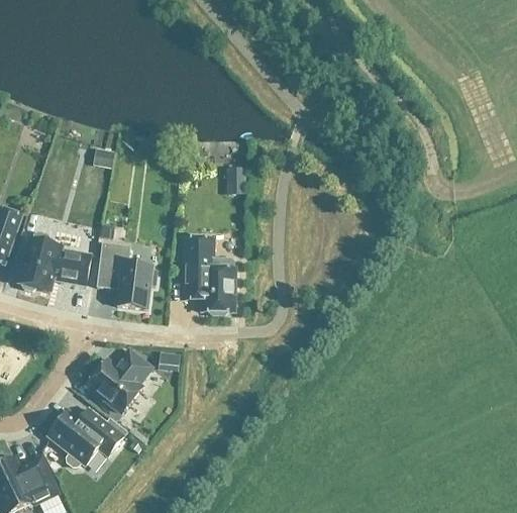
[(0,261),(3,263),(20,214),(0,206),(0,261)]
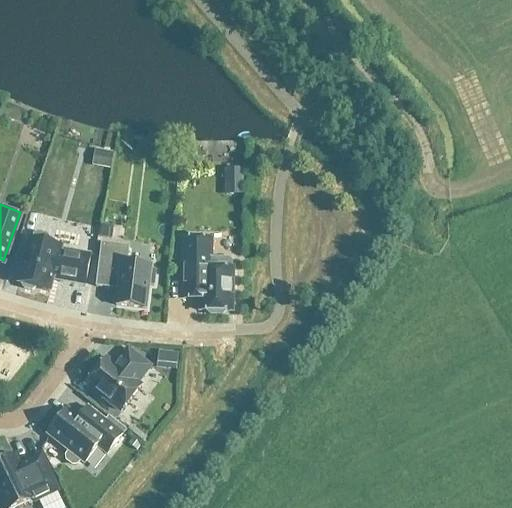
[(47,240),(48,235),(46,231),(37,229),(33,231),(32,236),(30,235),(18,280),(21,280),(22,284),(31,287),(35,284),(49,288),(52,274),(59,276),(58,278),(84,282),(90,251),(60,245),(61,243),(47,240)]
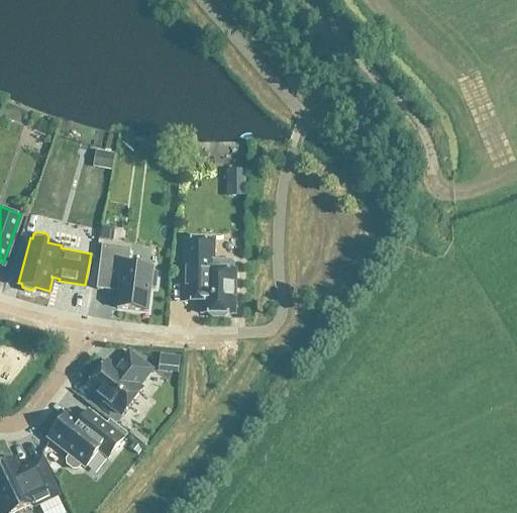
[(184,237),(184,274),(183,298),(201,298),(201,310),(208,310),(211,314),(223,315),(227,311),(233,311),(234,268),(233,268),(233,261),(230,258),(212,258),(212,237),(184,237)]
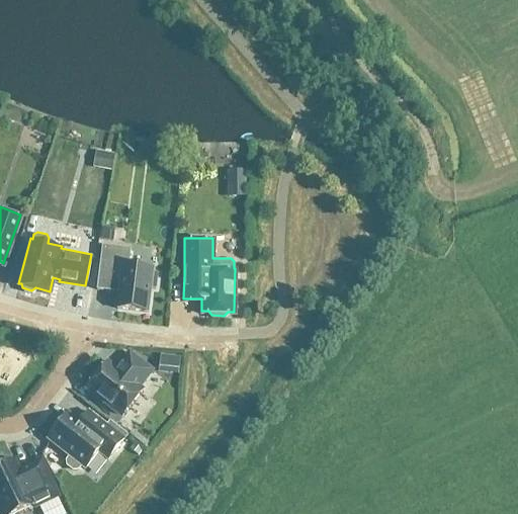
[(130,246),(101,242),(96,286),(110,288),(110,285),(118,286),(116,305),(148,309),(151,285),(155,285),(157,270),(153,269),(153,265),(127,261),(130,246)]
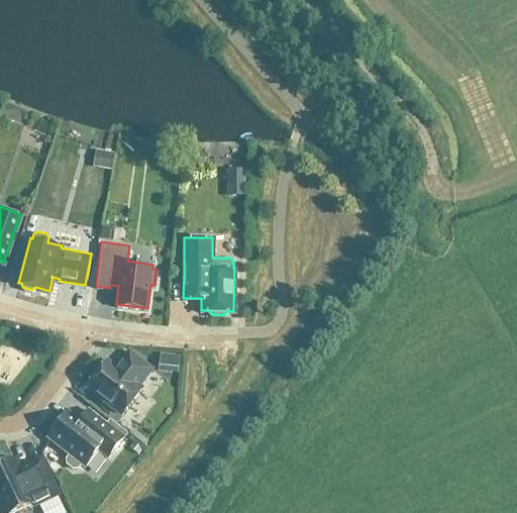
[(88,286),(85,305),(93,307),(97,287),(88,286)]
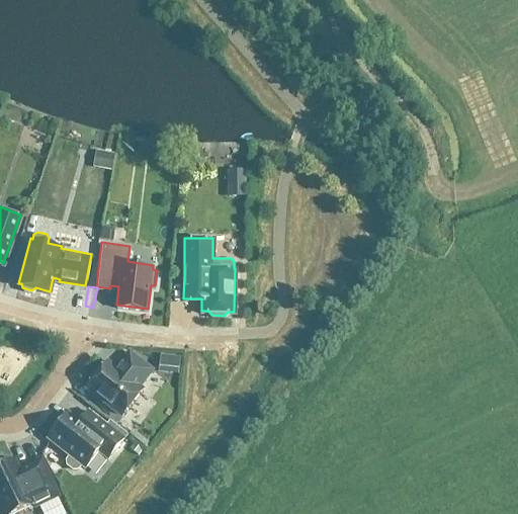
[(87,384),(122,412),(141,388),(137,384),(150,367),(128,351),(119,363),(120,364),(116,369),(106,360),(87,384)]
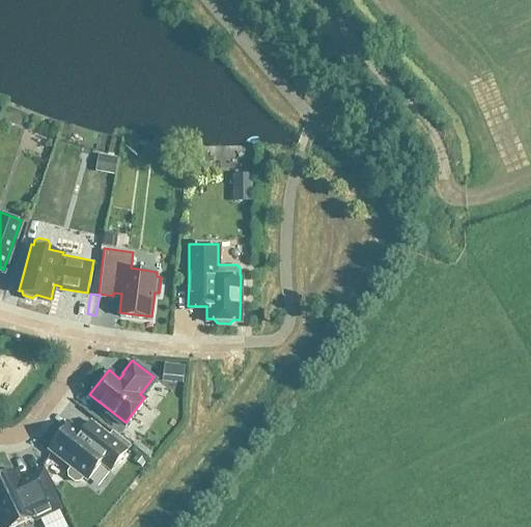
[(168,361),(167,373),(184,375),(185,362),(168,361)]
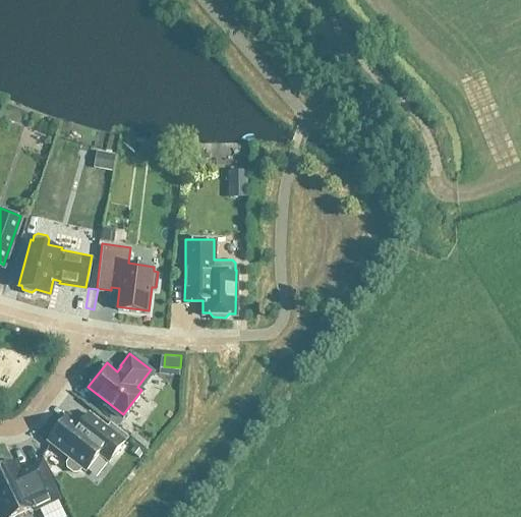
[(89,410),(80,421),(68,412),(47,439),(69,456),(67,460),(67,464),(73,469),(77,468),(80,465),(84,468),(98,452),(108,459),(127,434),(111,420),(107,425),(89,410)]
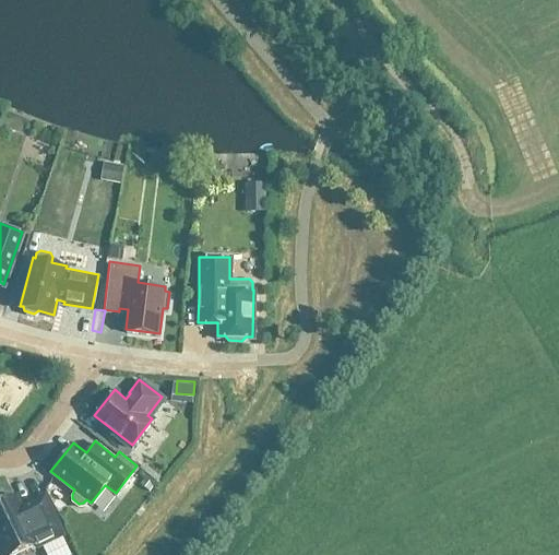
[(0,500),(0,499),(0,550),(2,554),(8,554),(35,542),(36,544),(61,532),(44,495),(20,506),(14,494),(0,500)]
